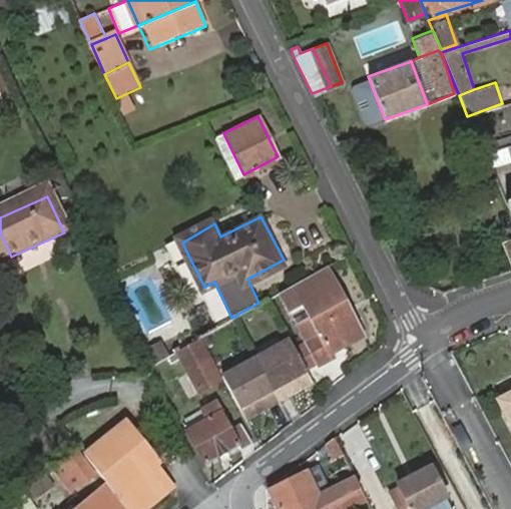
[(182,242),(214,223),(211,217),(178,234),(182,242)]
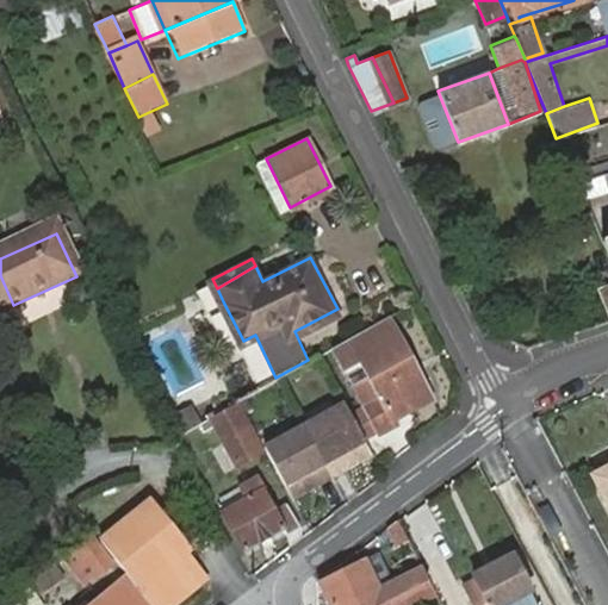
[(0,310),(13,305),(0,275),(0,310)]
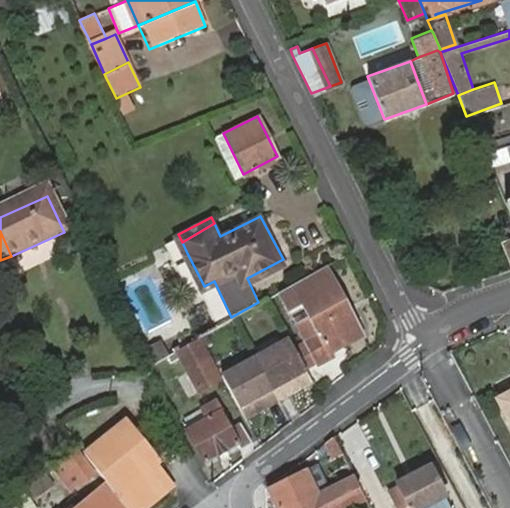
[(509,266),(509,235),(499,240),(509,266)]
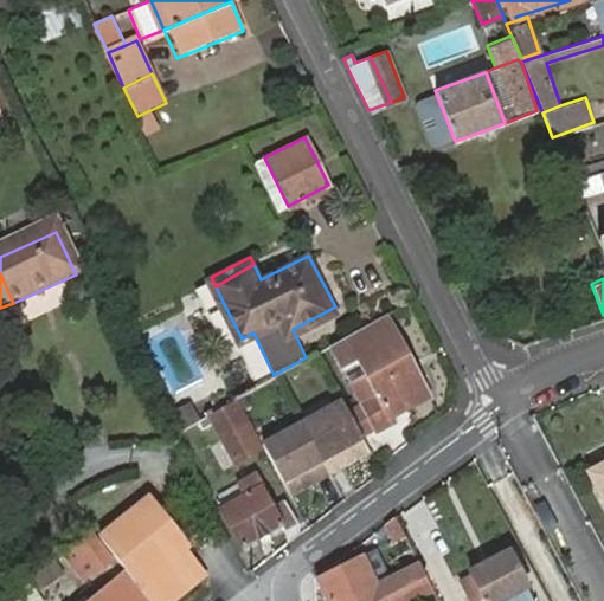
[(428,392),(386,311),(368,322),(329,343),(341,366),(357,359),(365,372),(351,379),(359,400),(347,405),(362,434),(394,419),(390,411),(428,392)]
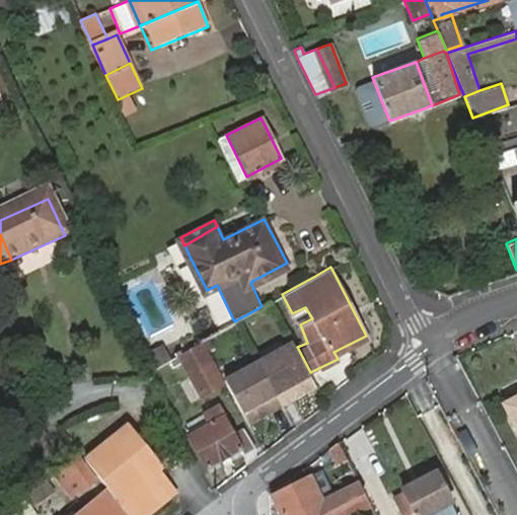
[(293,340),(259,359),(282,401),(316,382),(310,372),(297,347),(293,340)]
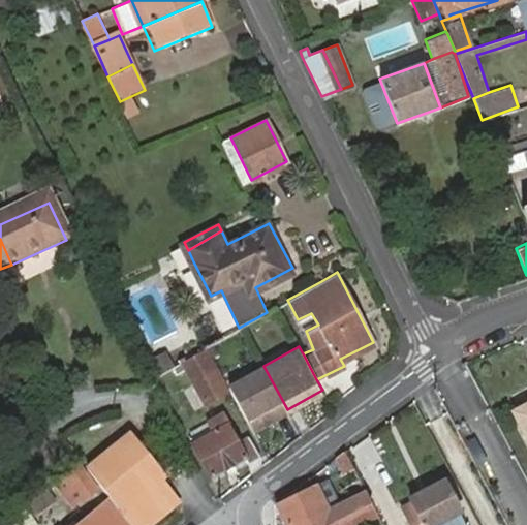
[(205,347),(182,360),(205,402),(227,390),(205,347)]
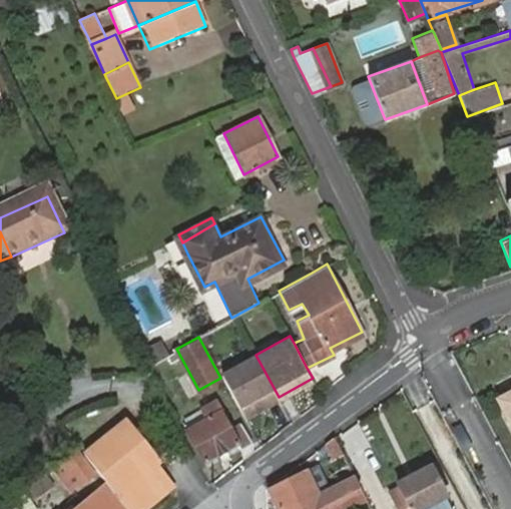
[(163,340),(144,350),(151,364),(170,353),(163,340)]
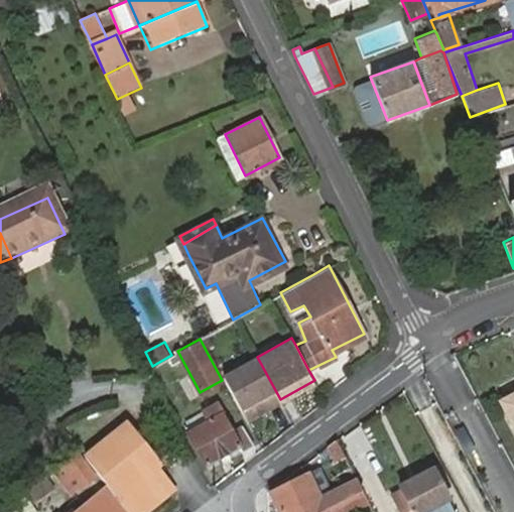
[(257,357),(222,376),(245,418),(280,399),(257,357)]
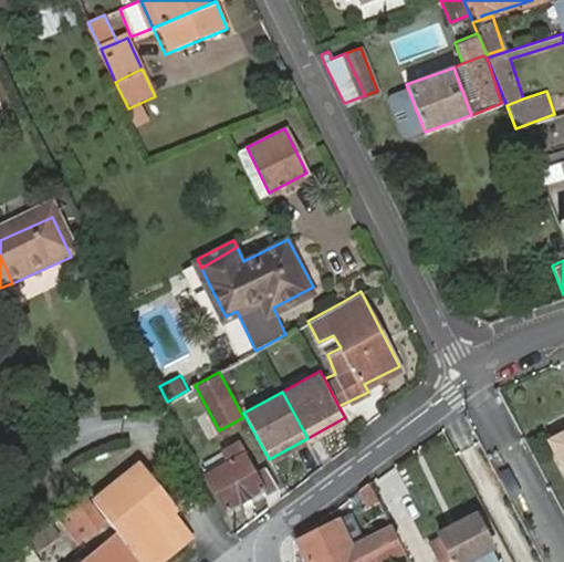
[(563,429),(550,437),(563,466),(563,429)]
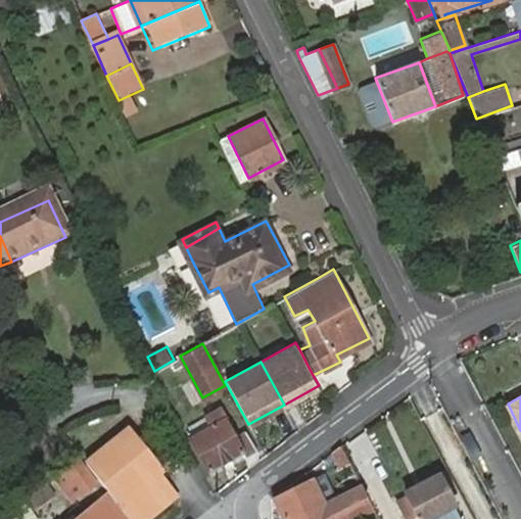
[(191,436),(209,470),(243,452),(245,456),(256,450),(246,429),(234,436),(225,417),(229,415),(224,404),(207,414),(212,423),(191,436)]
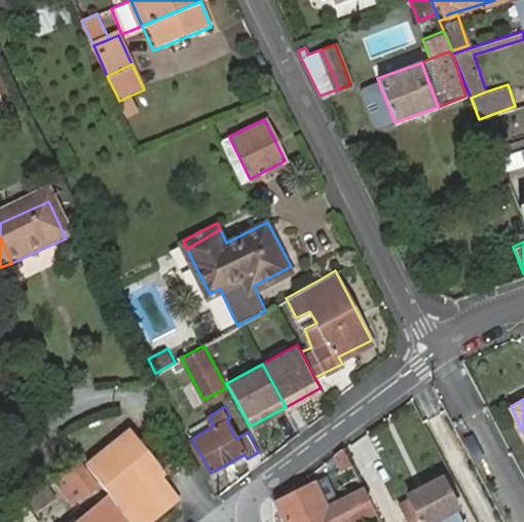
[(94,457),(82,468),(95,482),(106,496),(123,517),(127,521),(143,521),(161,507),(165,502),(167,488),(158,476),(161,473),(127,431),(94,457)]
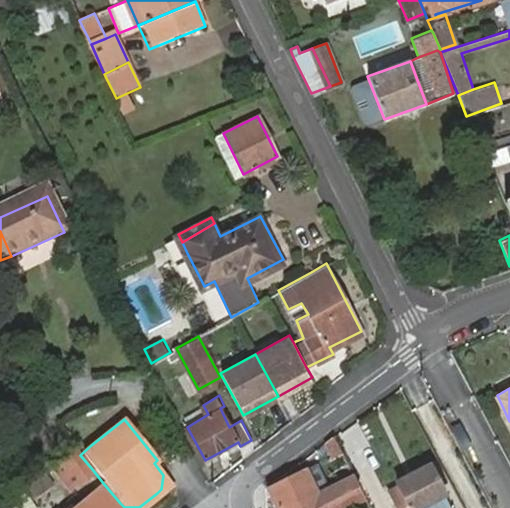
[(459,420),(448,425),(458,448),(469,443),(459,420)]
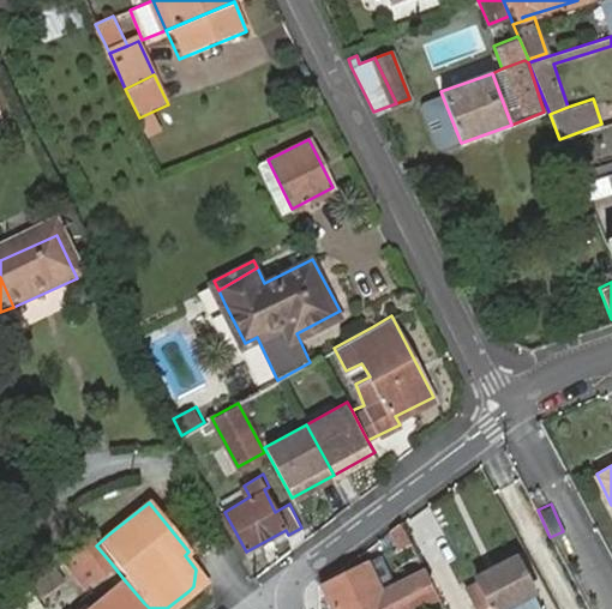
[(385,526),(396,548),(411,541),(400,520),(385,526)]
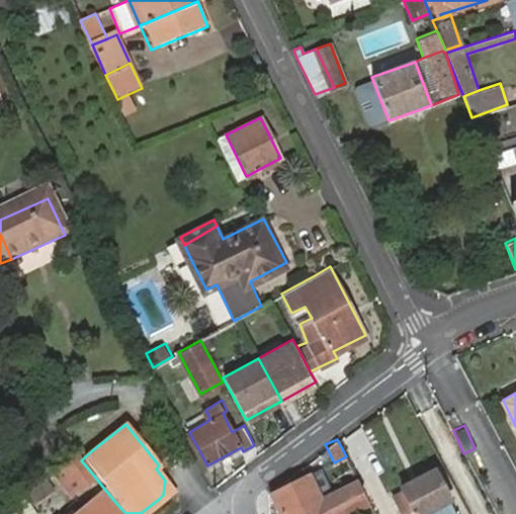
[(81,460),(75,452),(61,463),(78,485),(93,475),(81,460)]
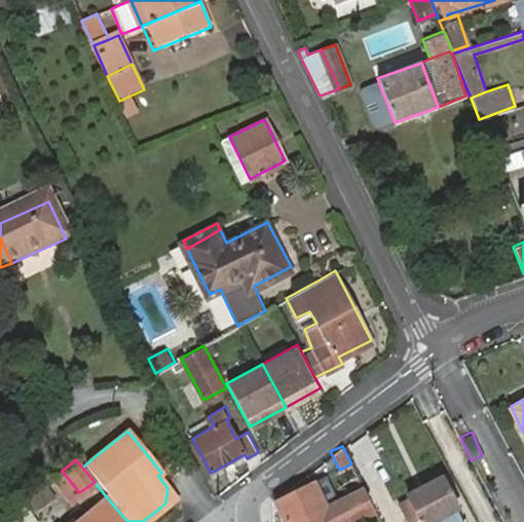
[(455,521),(461,519),(441,476),(407,493),(419,517),(410,521),(409,521),(455,521)]
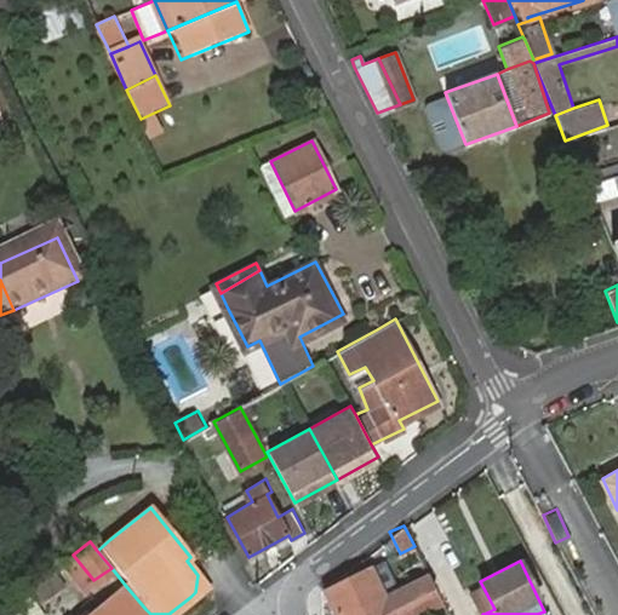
[(324,587),(336,614),(382,614),(436,590),(430,576),(382,599),(367,569),(324,587)]
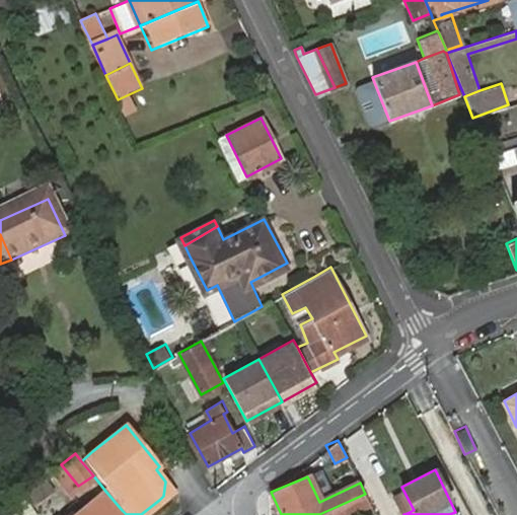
[(126,514),(122,510),(104,490),(76,514),(126,514)]
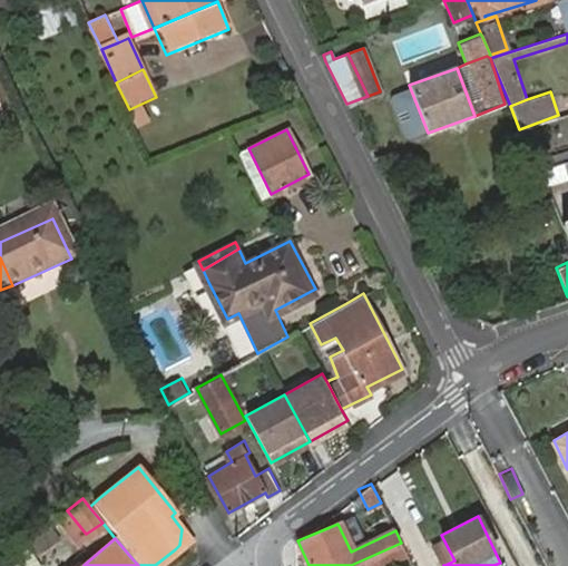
[(382,565),(407,555),(401,543),(351,565),(382,565)]
